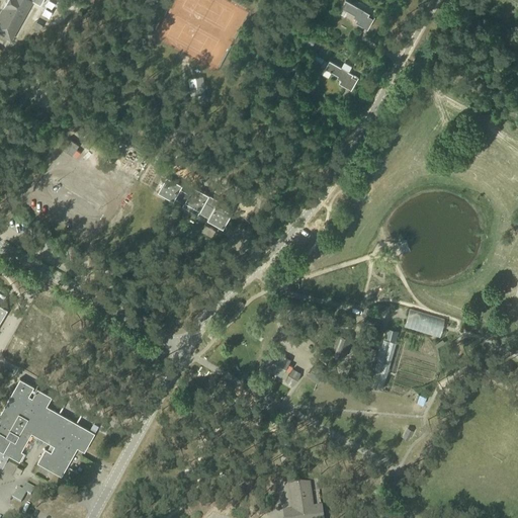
[(0,13),(0,14),(0,13),(0,32),(10,38),(21,18),(22,19),(32,1),(40,5),(42,0),(7,0),(7,2),(6,1),(0,11),(0,13)]
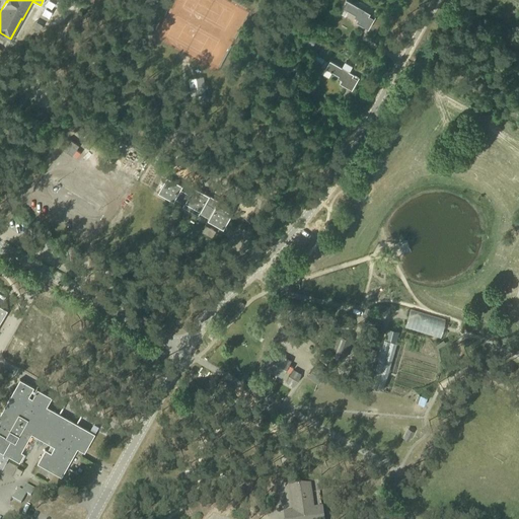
[(346,0),(345,0),(341,7),(358,17),(355,22),(367,29),(375,16),(374,16),(375,14),(370,11),(369,13),(346,0)]
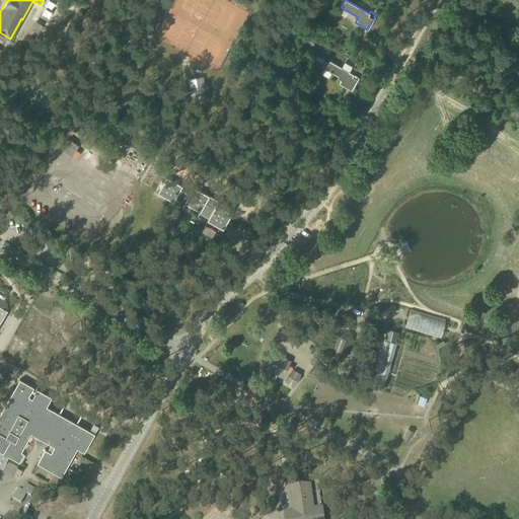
[(304,36),(300,43),(306,47),(310,41),(304,36)]
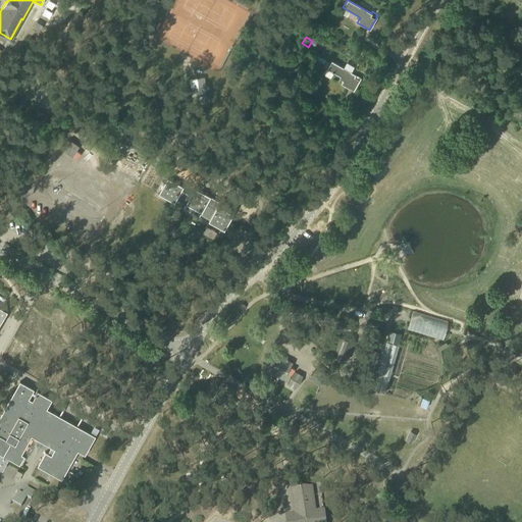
[(331,60),(326,68),(340,76),(336,81),(353,91),(360,77),(331,60)]
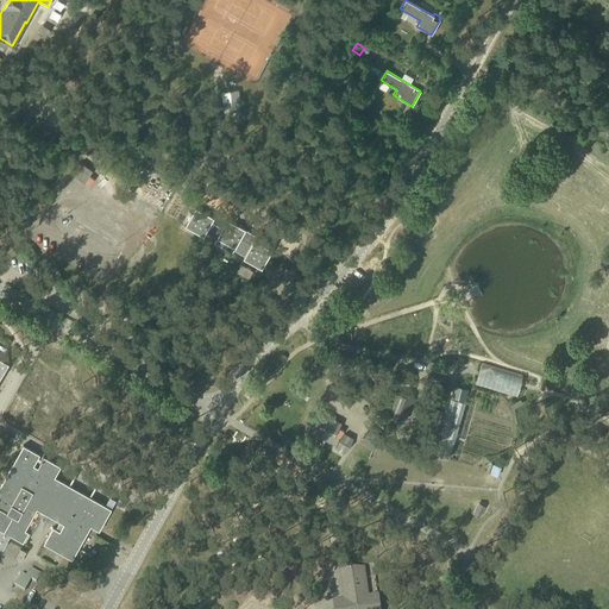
[(376,80),(372,86),(381,90),(384,85),(376,80)]
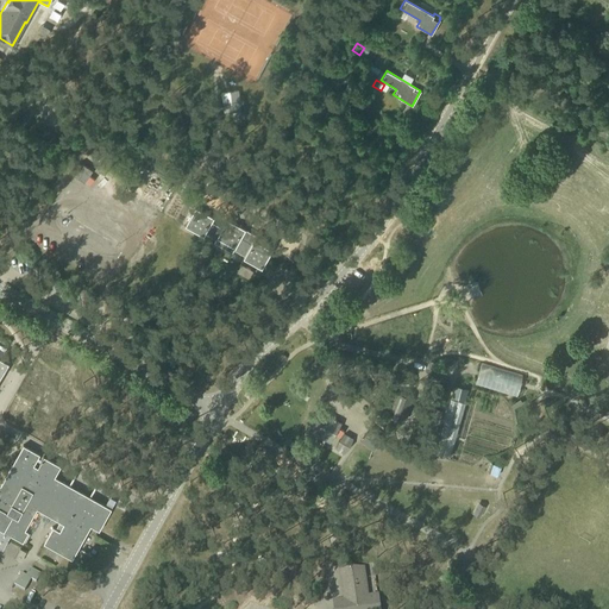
[(350,82),(345,92),(351,94),(356,86),(350,82)]
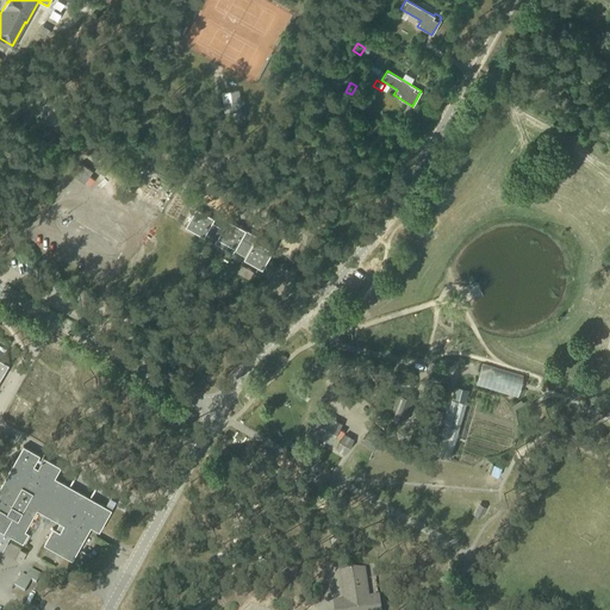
[(241,100),(223,103),(224,112),(241,111),(241,100)]
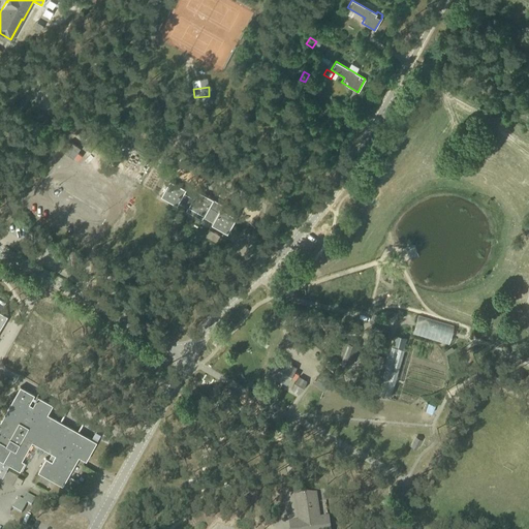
[(169,180),(160,196),(177,206),(181,197),(190,203),(186,211),(201,220),(207,212),(215,217),(211,224),(227,234),(237,218),(220,209),(222,205),(197,190),(192,198),(184,193),(186,189),(169,180)]
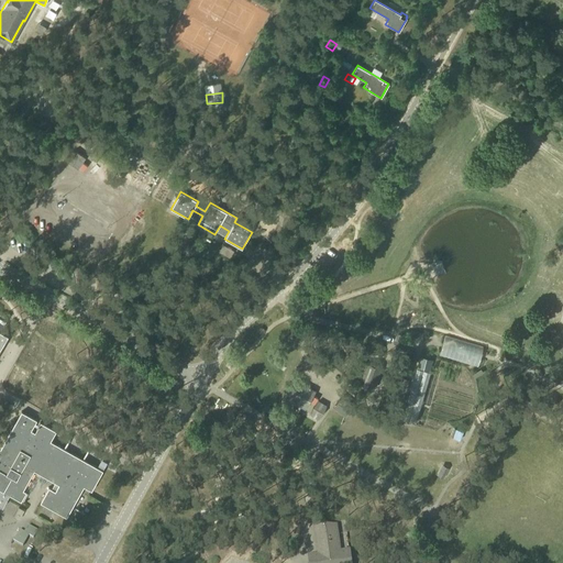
[(368,239),(361,241),(362,251),(370,249),(368,239)]
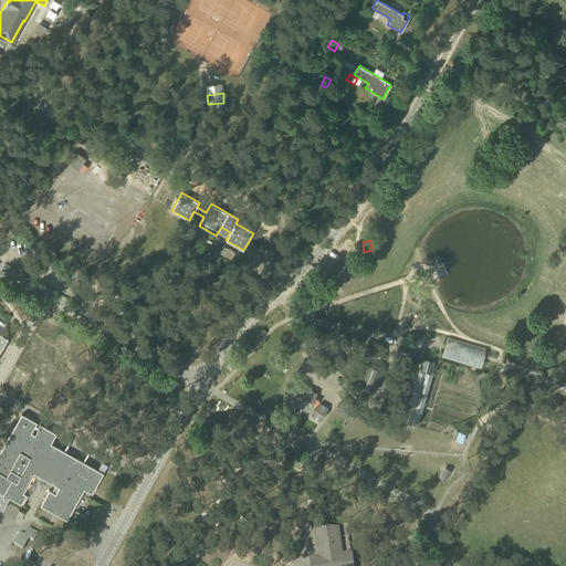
[(368,364),(360,385),(376,390),(385,369),(368,364)]
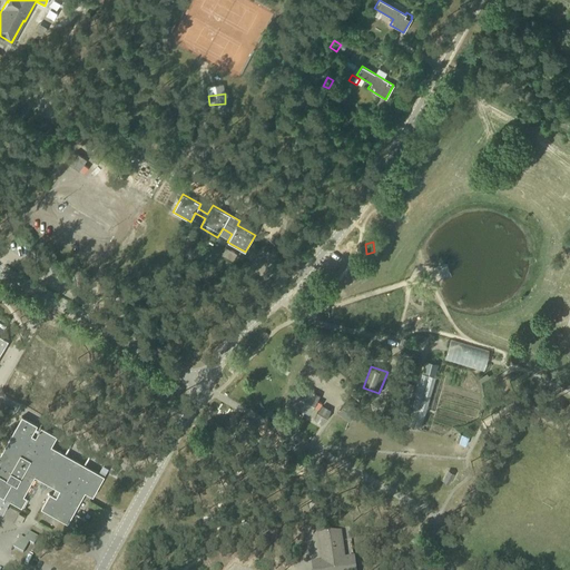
[(422,372),(408,424),(422,428),(436,376),(422,372)]
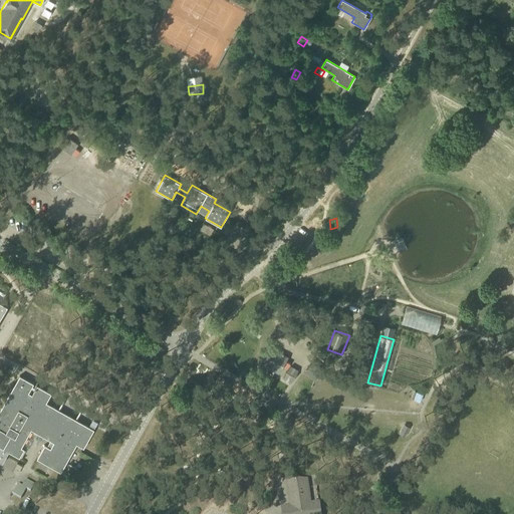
[(268,344),(259,362),(279,373),(289,356),(268,344)]
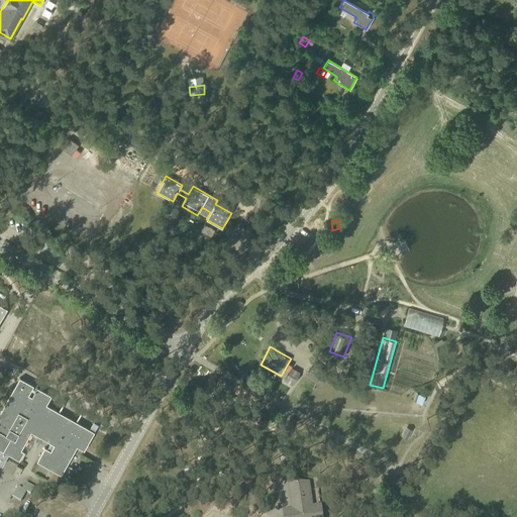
[(315,364),(308,374),(318,382),(325,372),(315,364)]
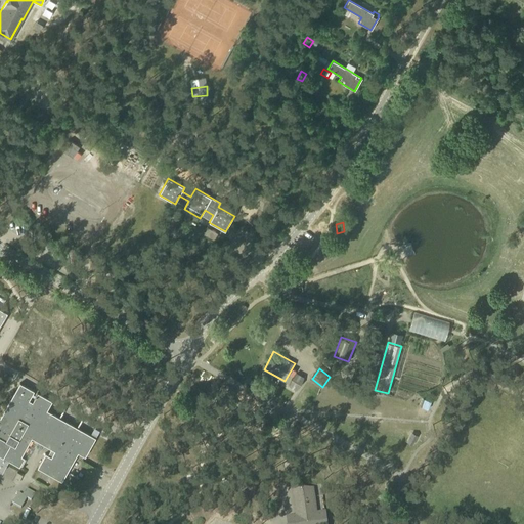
[(297,373),(290,386),(298,390),(305,377),(297,373)]
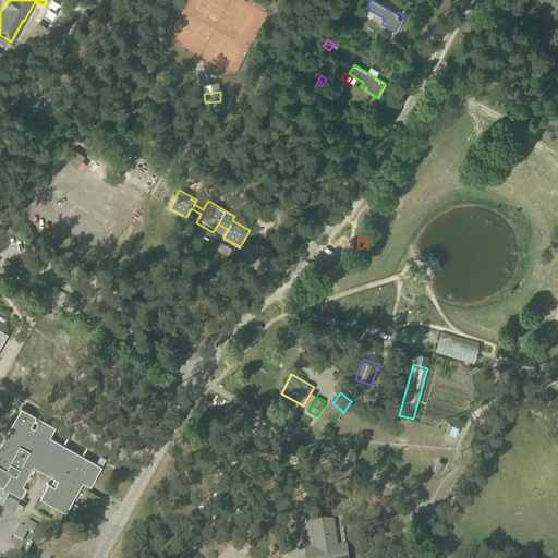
[(0,499),(3,501),(9,490),(21,497),(25,488),(23,486),(33,466),(55,478),(50,485),(48,483),(39,498),(65,513),(83,483),(91,486),(101,466),(49,437),(55,427),(39,419),(34,428),(31,426),(36,416),(21,409),(0,444),(0,499)]
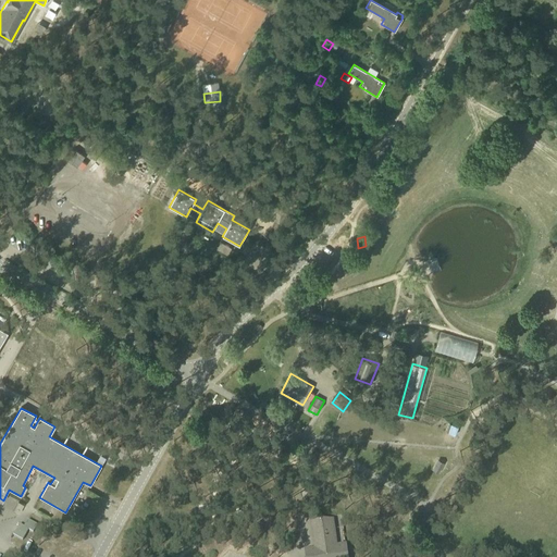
[(391,420),(387,431),(400,435),(404,423),(391,420)]
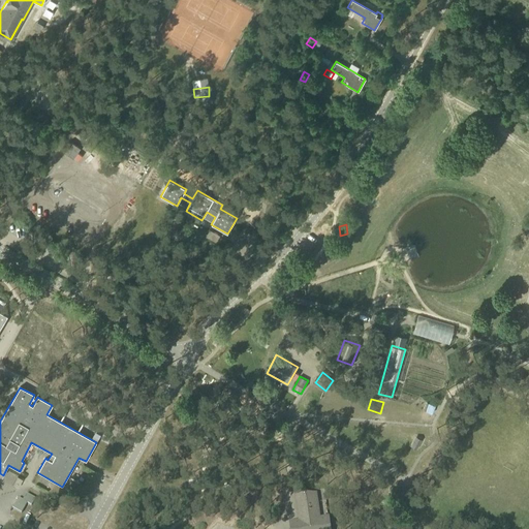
[(408,436),(405,445),(411,447),(414,438),(408,436)]
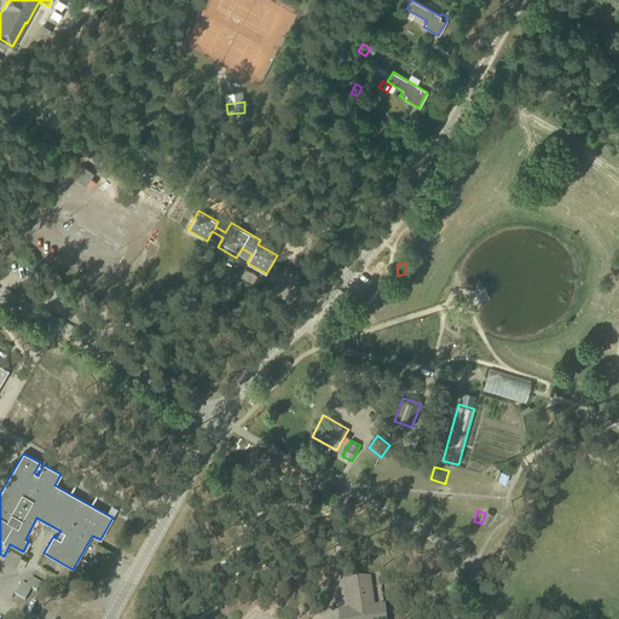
[(348,609),(339,611),(339,618),(386,618),(385,605),(375,606),(371,578),(345,582),(348,609)]
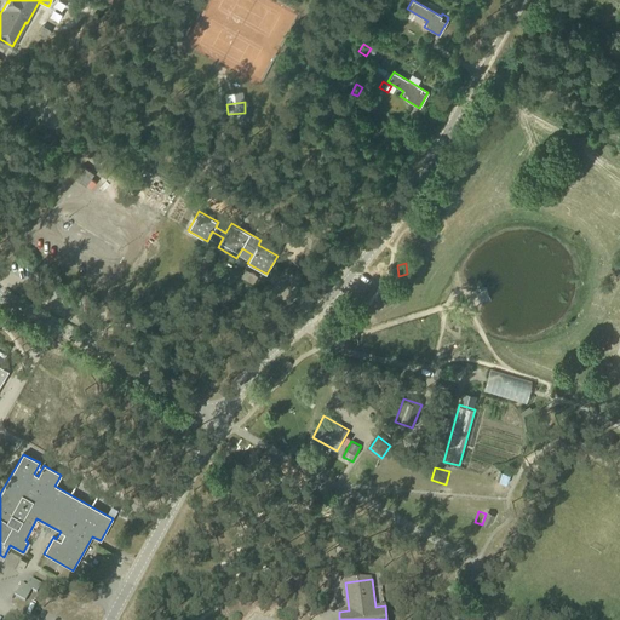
[(41,585),(30,580),(27,587),(22,585),(15,597),(26,602),(30,591),(36,593),(41,585)]
